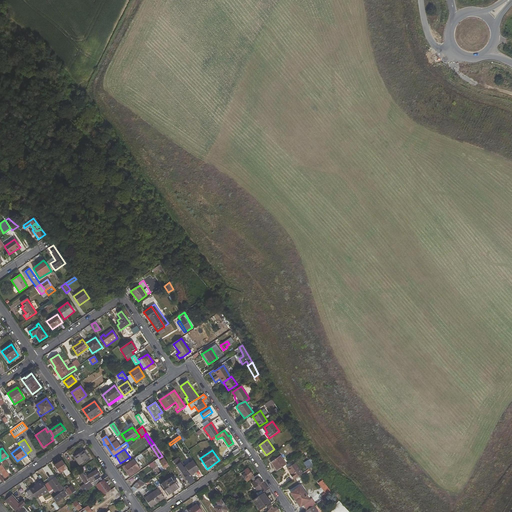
[(83,451),(74,457),(80,466),(90,459),(87,456),(83,451)]
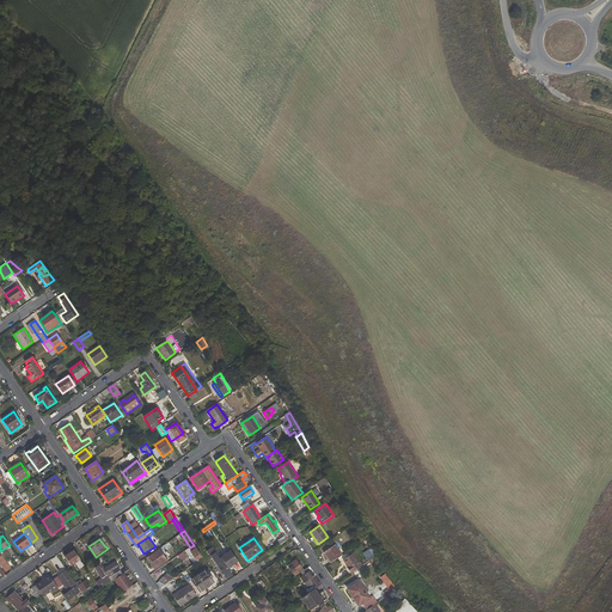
[(199,562),(203,558),(194,545),(190,548),(189,549),(193,555),(193,557),(195,560),(197,560),(199,562)]
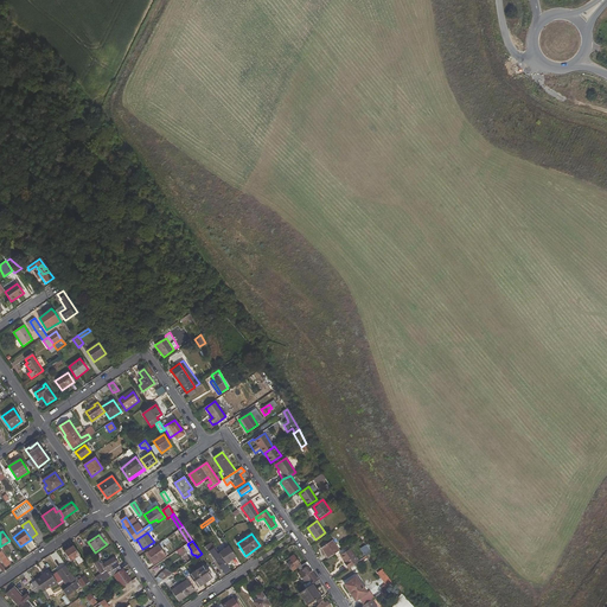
[(332,541),(321,548),(328,558),(339,550),(332,541)]
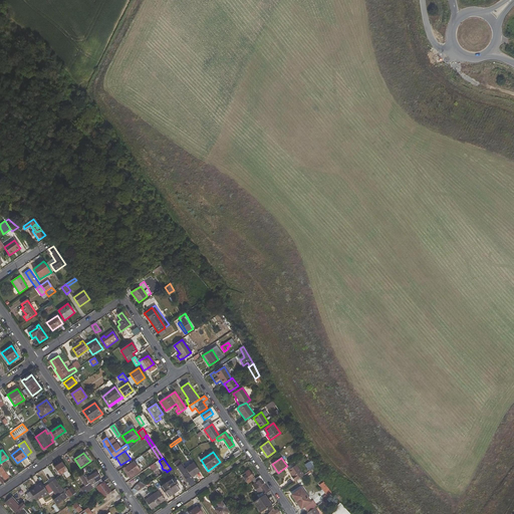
[(138,467),(134,461),(124,467),(131,476),(136,473),(136,474),(141,471),(140,470),(141,469),(139,466),(138,467)]
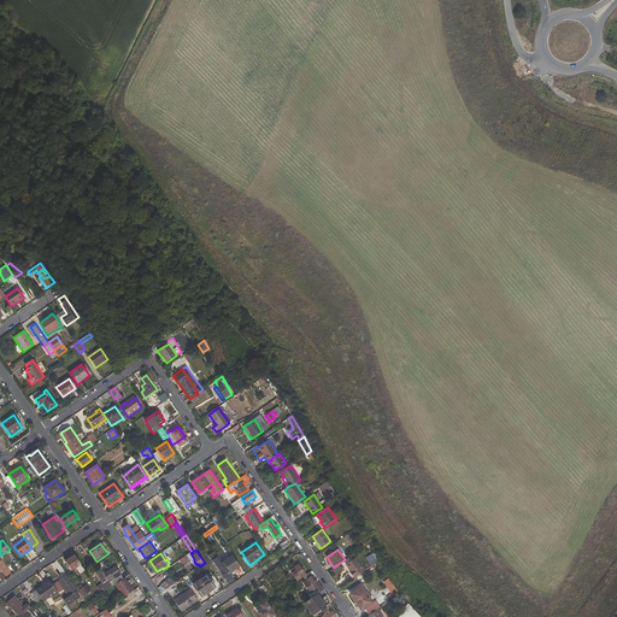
[(80,574),(84,570),(75,556),(65,562),(71,571),(76,568),(80,574)]
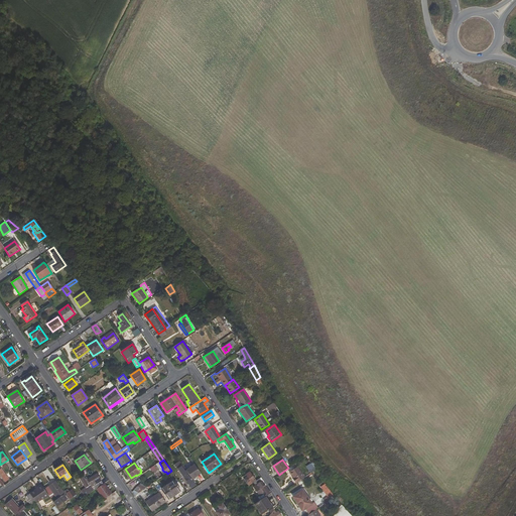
[(201,474),(195,465),(186,471),(192,479),(201,474)]
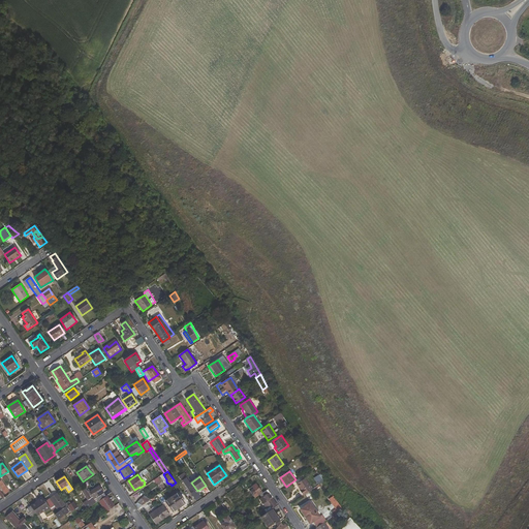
[(191,483),(190,483),(186,477),(183,480),(196,500),(200,496),(197,491),(191,483)]
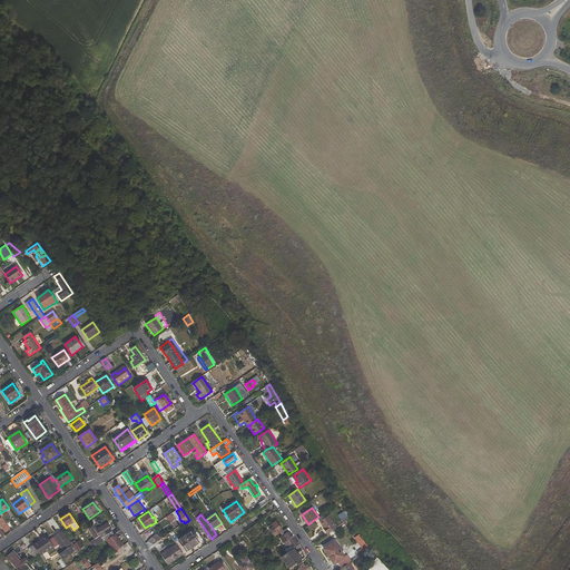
[(324,528),(323,529),(326,534),(336,527),(328,516),(320,522),(324,528)]
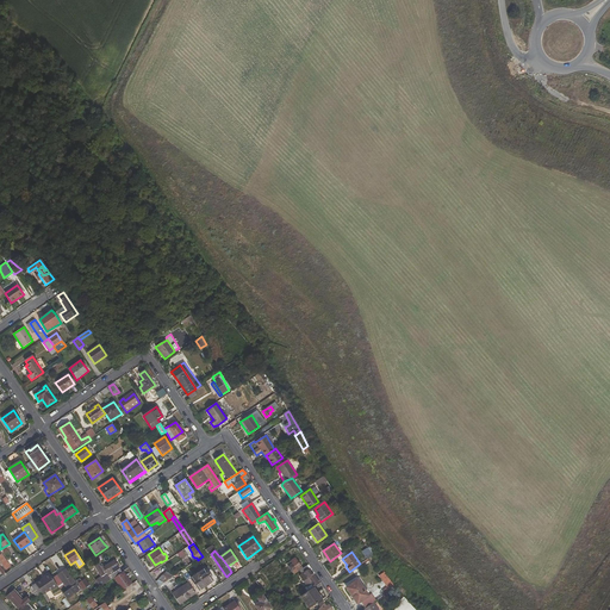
[(0,554),(0,561),(1,565),(6,570),(14,565),(11,560),(7,561),(1,554),(0,554)]
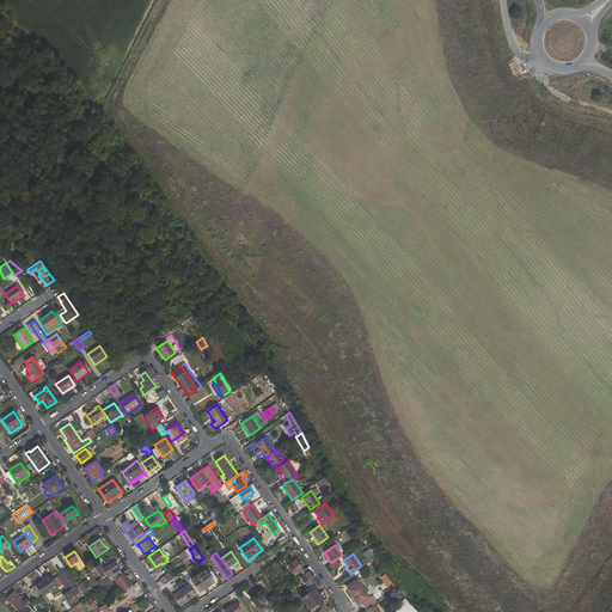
[(303,570),(297,560),(292,563),(294,565),(289,569),(294,576),(303,570)]
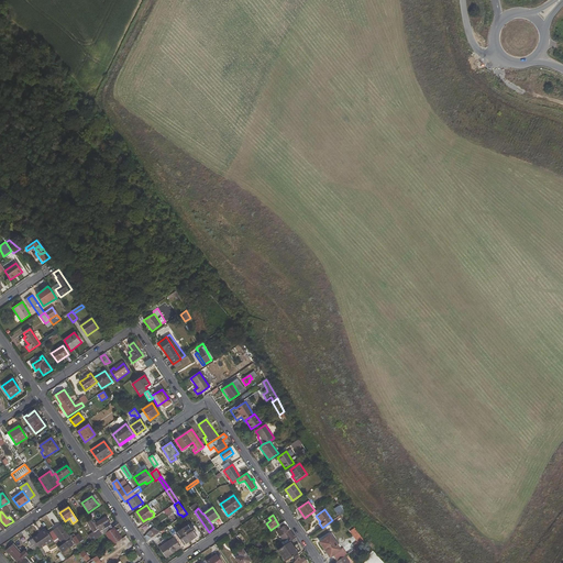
[(88,536),(92,542),(106,533),(112,528),(106,517),(98,522),(97,521),(94,523),(90,519),(87,522),(94,532),(88,536)]
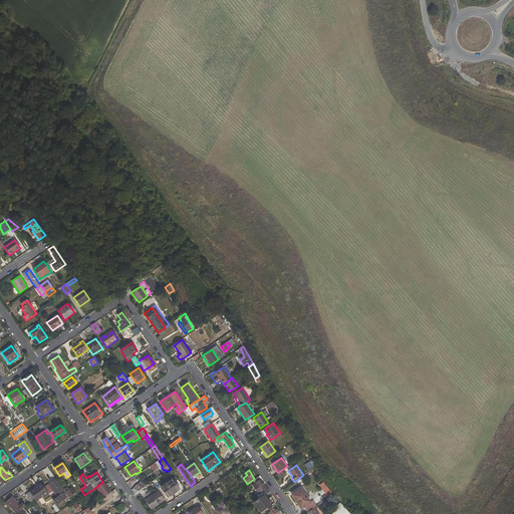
[(262,496),(269,491),(259,476),(252,481),(254,483),(252,485),(258,495),(257,496),(259,498),(262,496)]
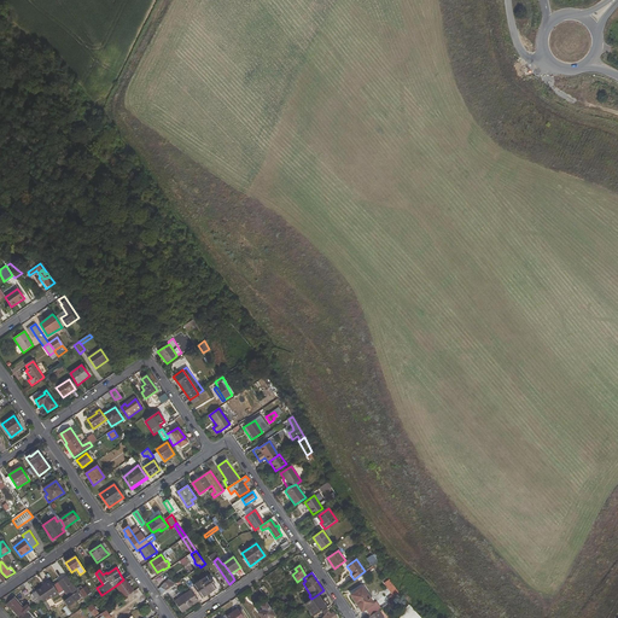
[(77,593),(79,592),(68,576),(53,586),(58,593),(68,607),(81,598),(77,593)]
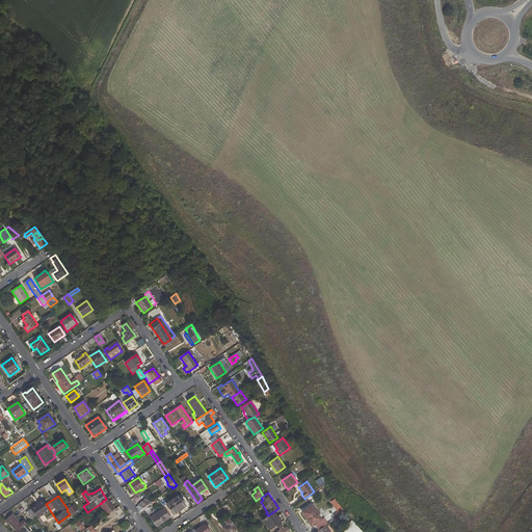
[(186,506),(179,496),(166,505),(174,515),(186,506)]
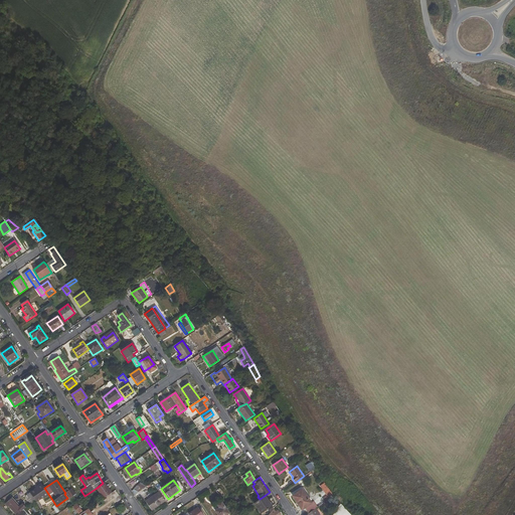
[(97,488),(104,498),(112,493),(104,483),(103,483),(97,488)]
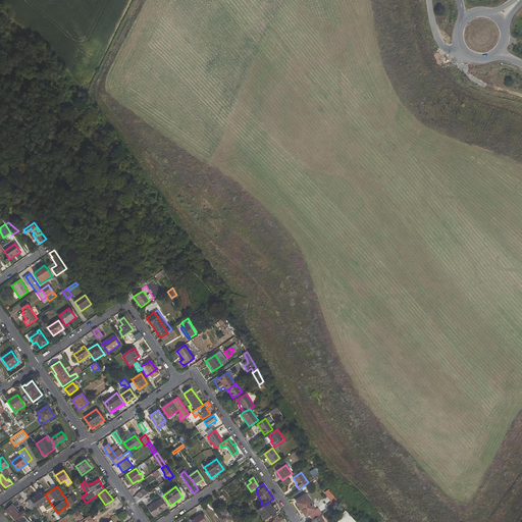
[(49,501),(45,494),(42,490),(31,500),(36,508),(37,509),(49,501)]
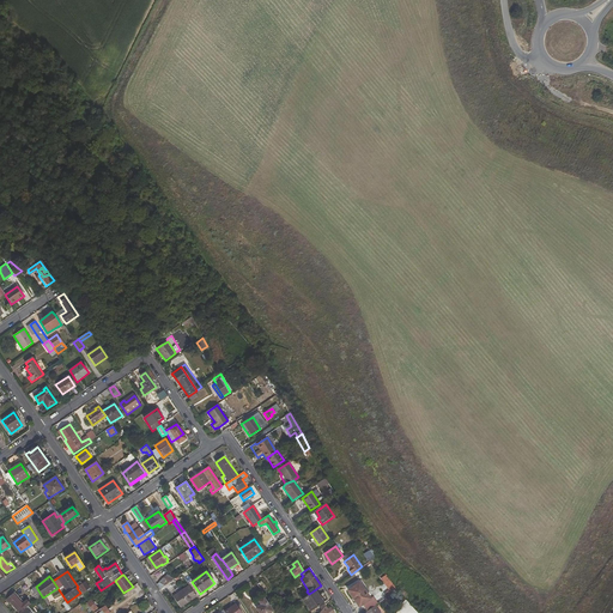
[(82,593),(86,600),(91,596),(87,592),(89,590),(89,589),(90,587),(86,581),(83,584),(80,582),(77,584),(83,593),(82,593)]
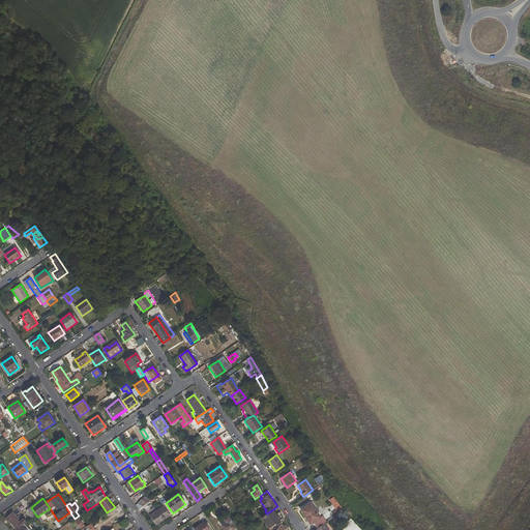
[(332,505),(339,513),(343,511),(336,502),(332,505)]
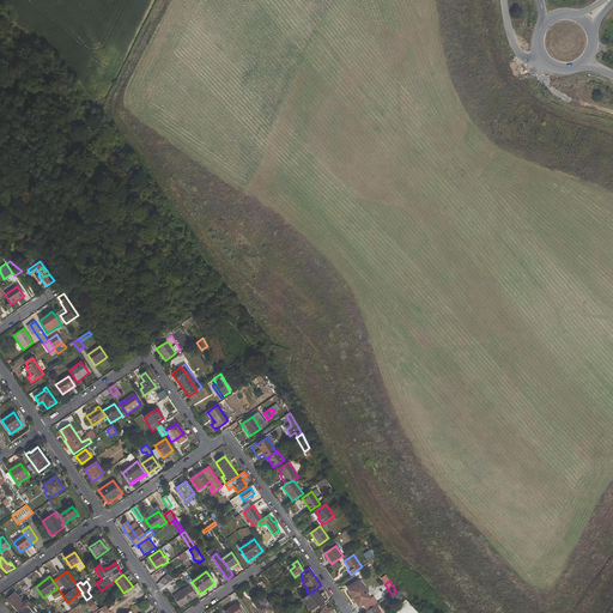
[(370,599),(359,583),(350,590),(356,600),(356,601),(359,606),(370,599)]
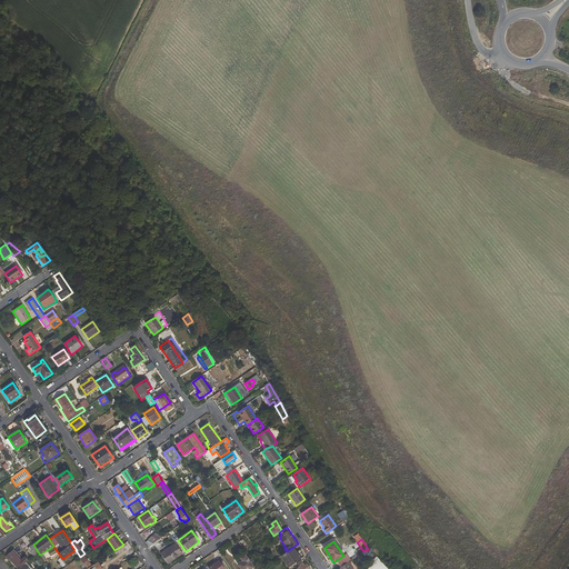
[(169,559),(170,562),(182,553),(176,543),(160,553),(166,561),(169,559)]
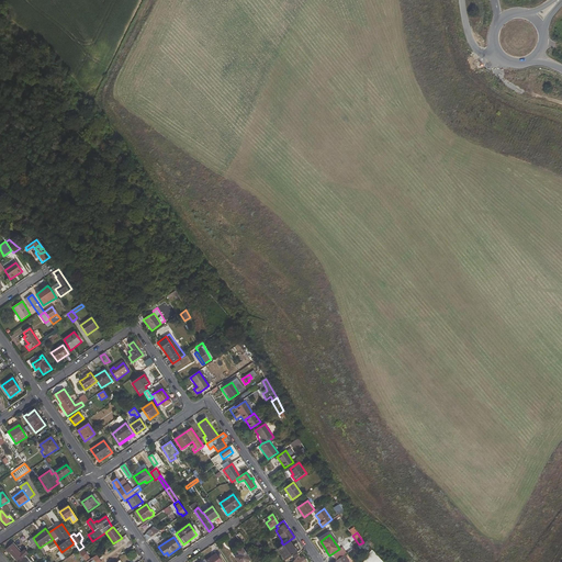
[(34,550),(38,547),(33,538),(27,541),(34,550)]
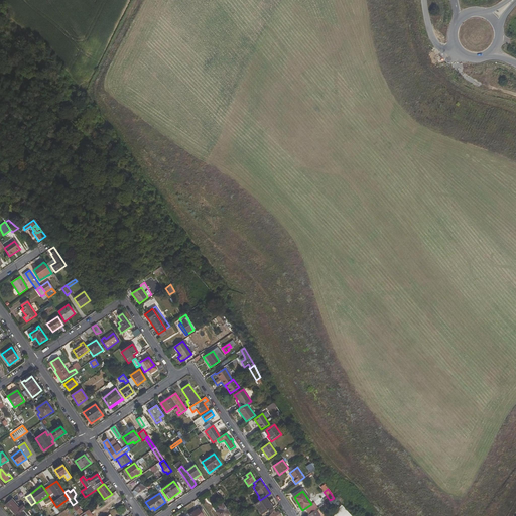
[(15,501),(12,498),(6,504),(9,507),(16,515),(24,510),(28,507),(25,503),(20,507),(18,508),(14,503),(15,501)]
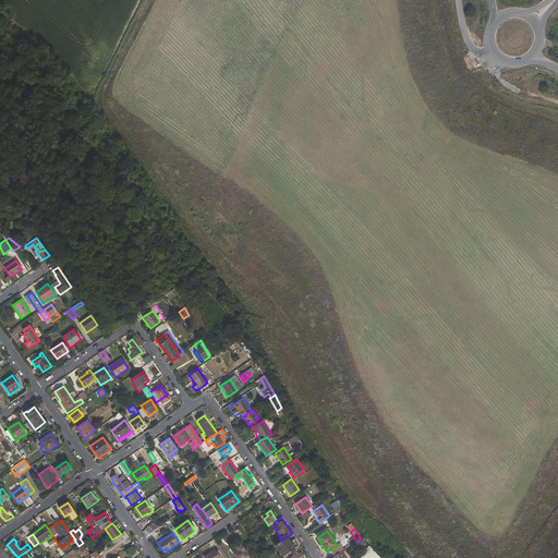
[(291,544),(289,546),(284,538),(281,541),(275,546),(280,553),(281,552),(284,556),(292,550),(294,555),(296,552),(291,544)]
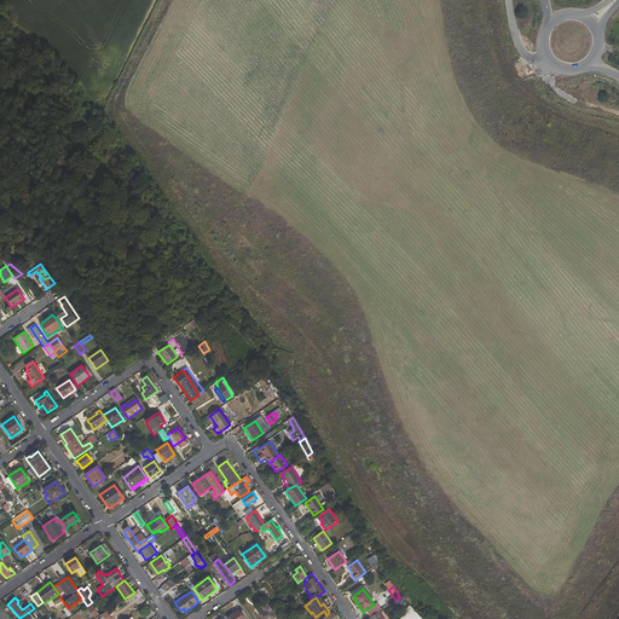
[(261,607),(264,611),(259,614),(261,618),(272,618),(276,617),(266,603),(261,607)]
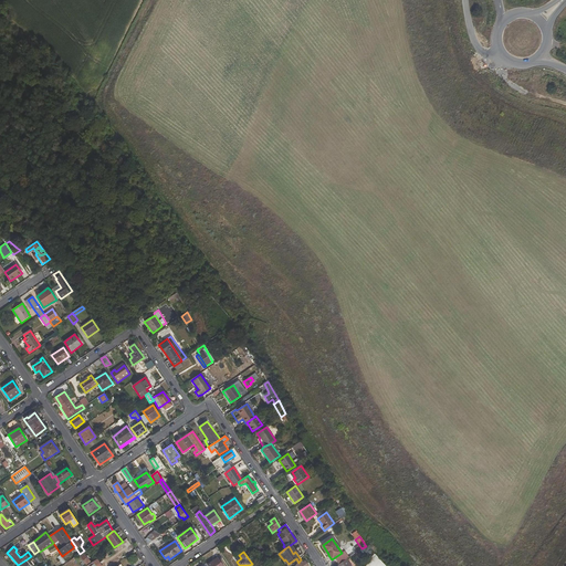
[(55,554),(48,559),(52,565),(56,565),(63,563),(62,562),(64,559),(62,556),(60,558),(59,558),(55,554)]
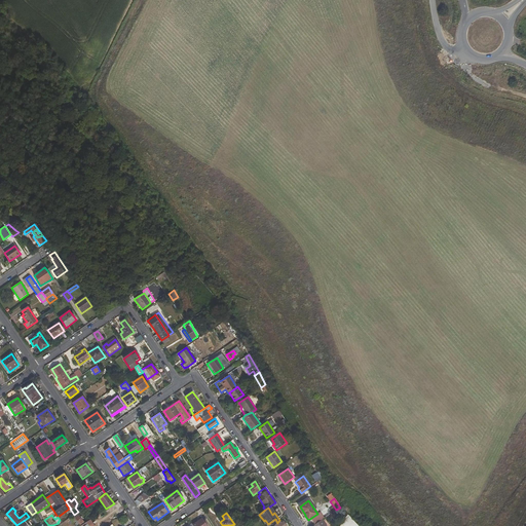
[(78,515),(71,520),(75,525),(78,525),(84,522),(78,515)]
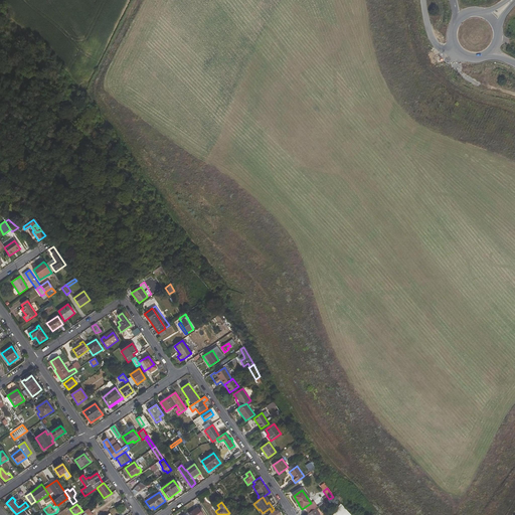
[(350,514),(341,505),(336,510),(342,514),(344,514),(345,514),(346,514),(350,514)]
